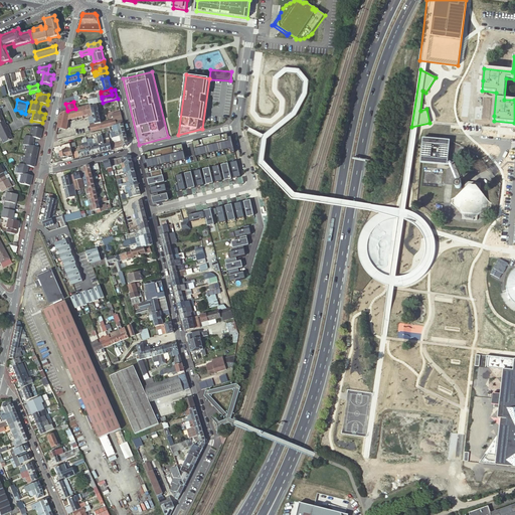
[(124,124),(123,121),(116,122),(115,120),(101,123),(98,110),(99,110),(97,104),(86,107),(88,116),(89,118),(90,124),(92,132),(106,129),(110,128),(113,127),(124,124)]
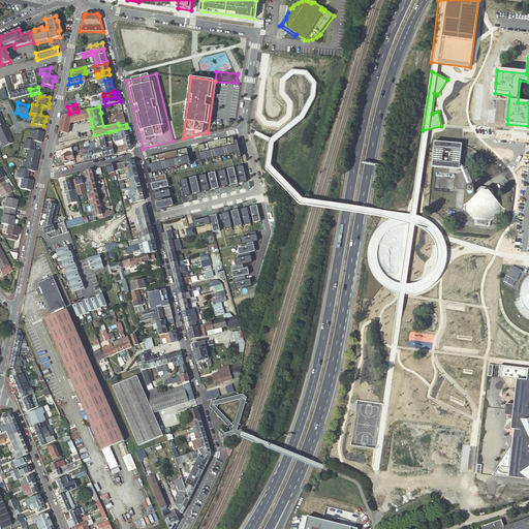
[(69,114),(62,116),(59,131),(68,133),(70,124),(90,119),(88,110),(78,112),(69,114)]
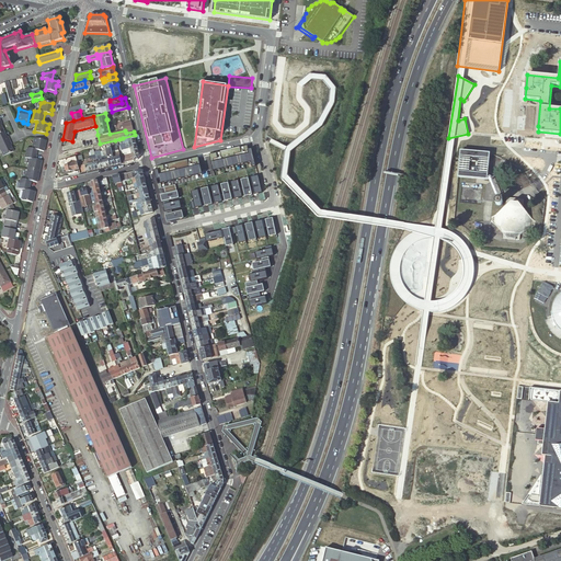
[(0,151),(2,157),(12,152),(10,146),(11,146),(7,137),(6,138),(0,125),(1,125),(0,122),(0,151)]
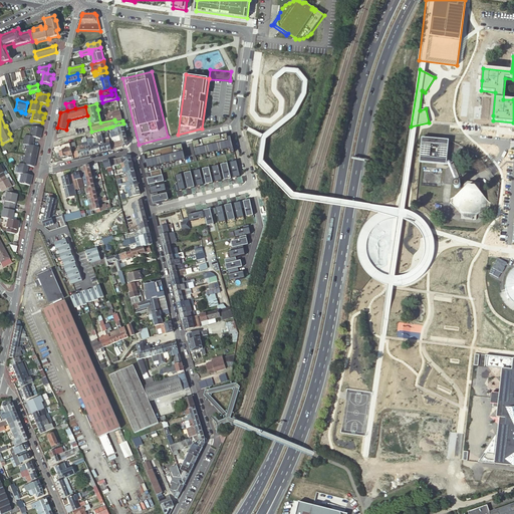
[(123,123),(112,126),(114,132),(124,130),(123,123)]
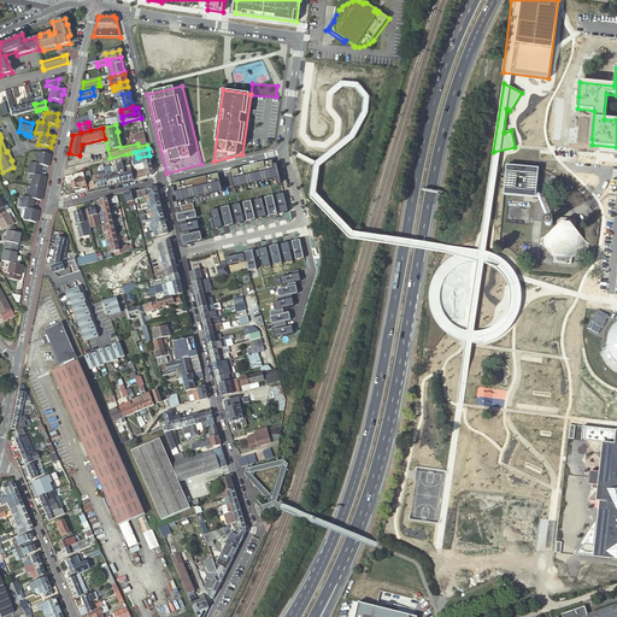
[(23,221),(35,223),(36,216),(37,217),(39,211),(31,210),(34,199),(41,201),(42,195),(41,195),(43,182),(45,182),(46,177),(39,176),(41,165),(48,166),(50,162),(48,162),(50,154),(36,152),(34,164),(29,163),(27,174),(31,175),(27,198),(22,197),(21,203),(18,201),(17,204),(19,205),(19,207),(24,209),(22,219),(23,221)]
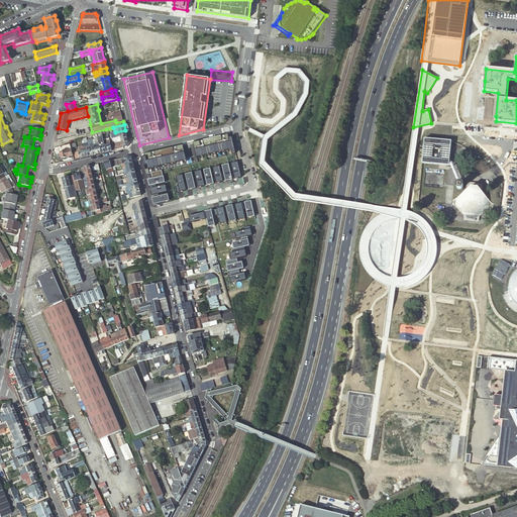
[(101,153),(106,151),(104,141),(104,140),(101,141),(100,137),(98,137),(99,143),(101,153)]
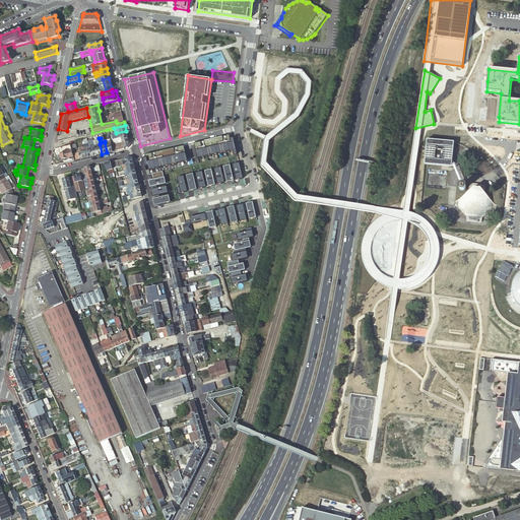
[(453,142),(427,139),(426,145),(424,145),(424,147),(426,147),(425,164),(451,167),(453,142)]
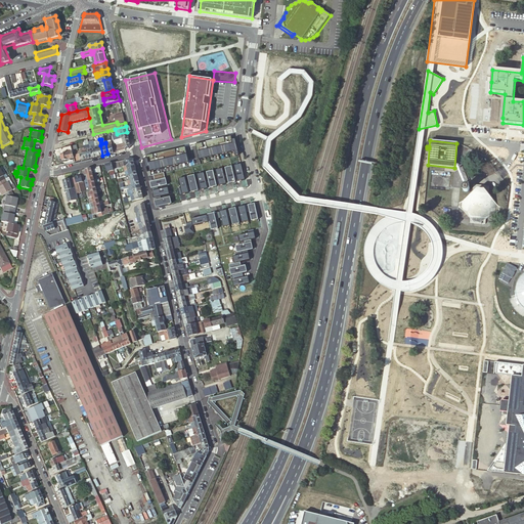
[(107,154),(114,153),(112,142),(105,143),(107,154)]
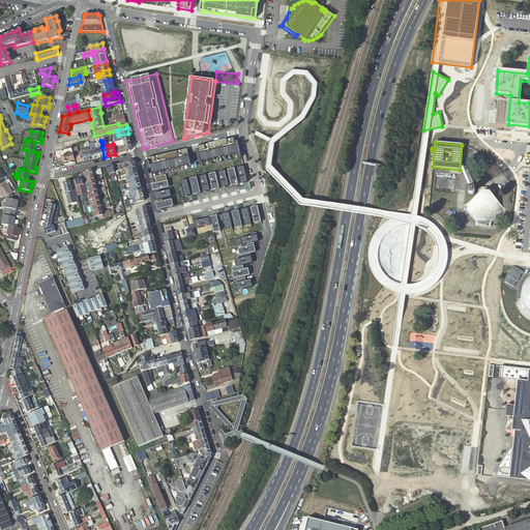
[(117,149),(118,153),(130,150),(131,148),(130,144),(121,146),(121,148),(117,149)]
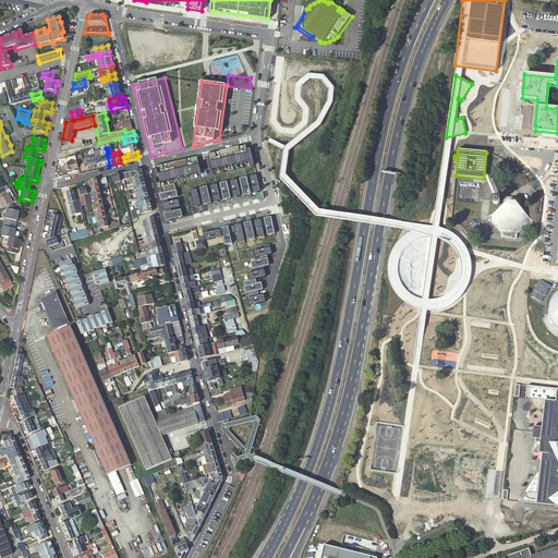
[(76,156),(64,159),(65,164),(60,165),(62,172),(79,169),(77,161),(76,156)]
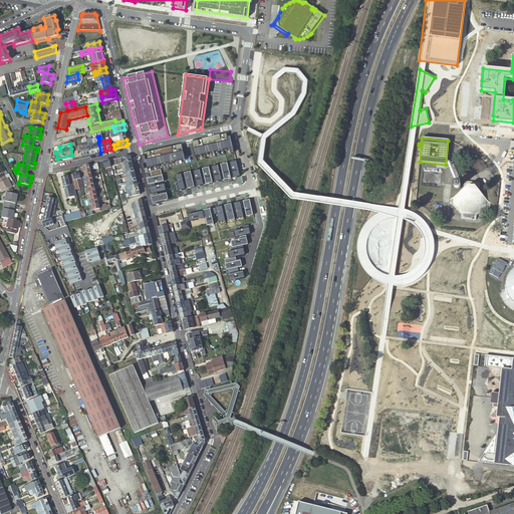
[(73,150),(75,158),(85,156),(82,147),(77,148),(77,149),(73,150)]
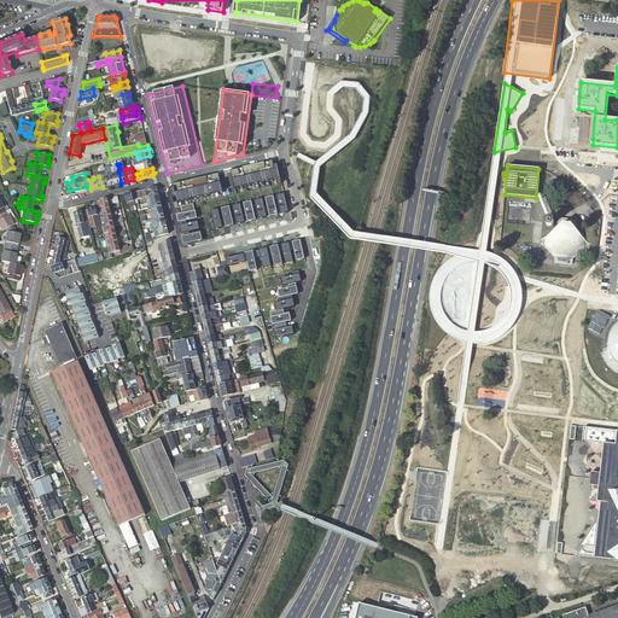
[(155,187),(132,193),(135,204),(138,203),(138,200),(141,199),(141,198),(146,197),(159,193),(158,190),(155,187)]
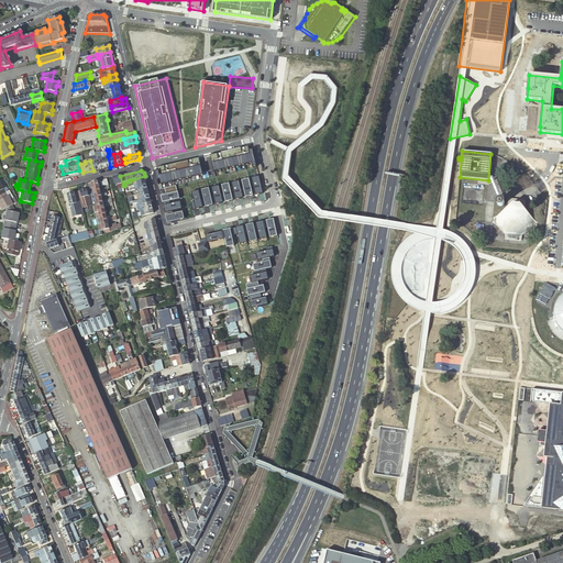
[(148,192),(147,187),(135,189),(133,190),(128,191),(129,197),(138,195),(148,192)]
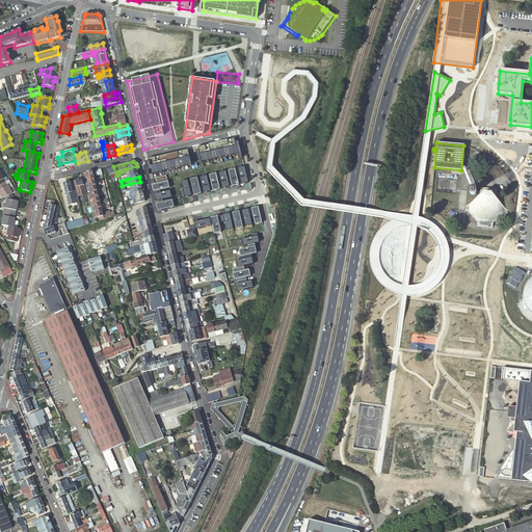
[(440,182),(440,184),(440,185),(440,186),(441,187),(441,188),(442,188),(443,189),(444,189),(445,189),(446,189),(447,189),(447,188),(448,188),(449,187),(450,186),(450,185),(450,184),(450,182),(449,182),(449,180),(448,180),(447,179),(445,179),(444,179),(443,179),(442,180),(441,181),(440,182)]
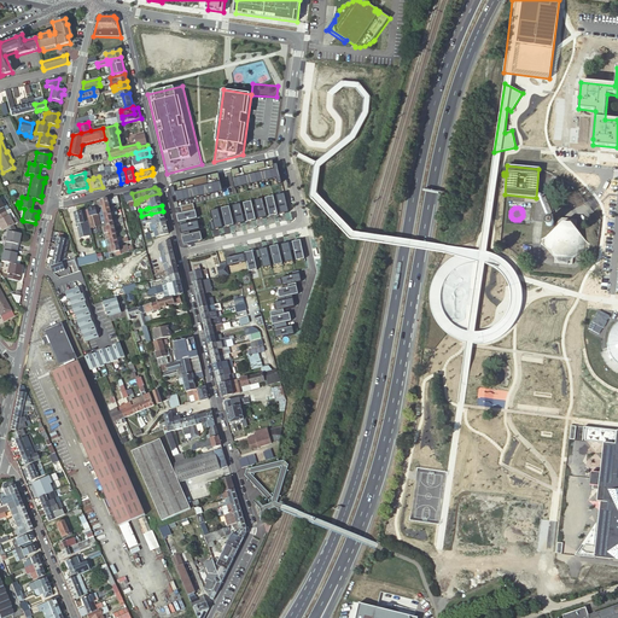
[(97,209),(86,211),(89,222),(99,220),(97,209)]
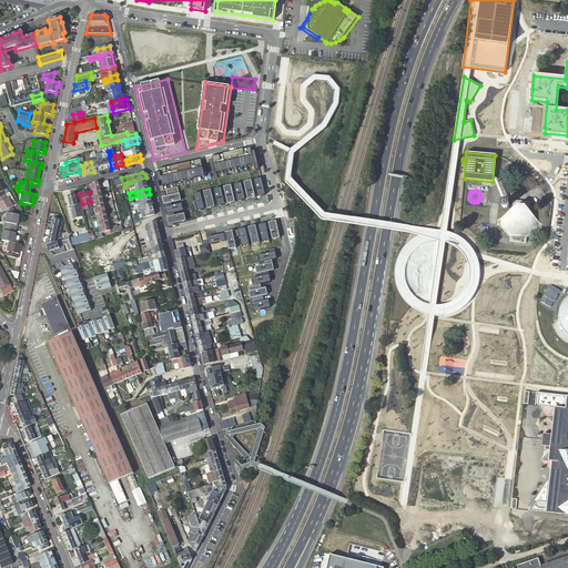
[(8,213),(17,215),(12,208),(13,208),(9,198),(8,198),(7,194),(0,198),(0,205),(1,206),(0,206),(3,212),(7,211),(8,213)]
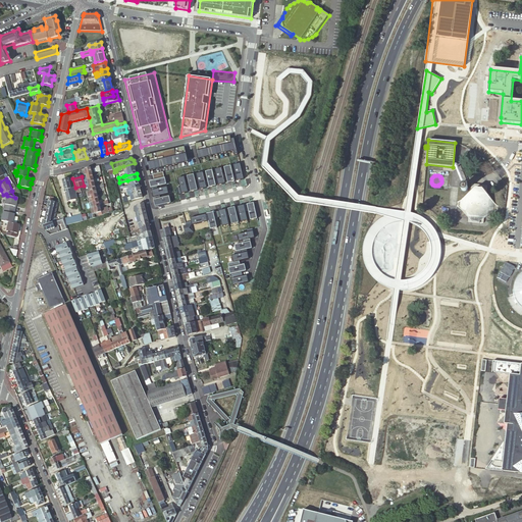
[(75,188),(72,178),(62,180),(65,190),(73,188),(73,190),(75,189),(75,188)]
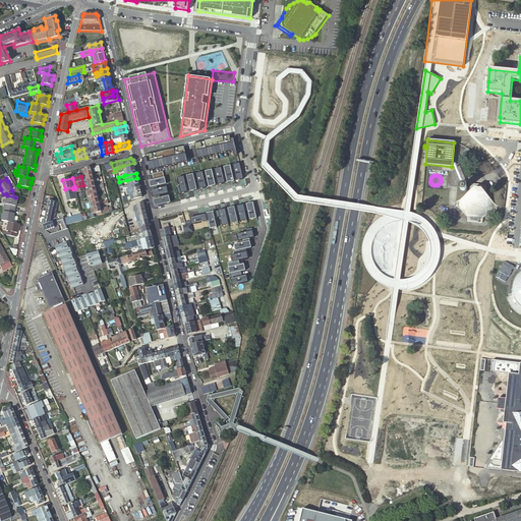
[(98,178),(94,179),(84,181),(84,184),(85,186),(87,186),(95,184),(95,182),(98,181),(98,178)]
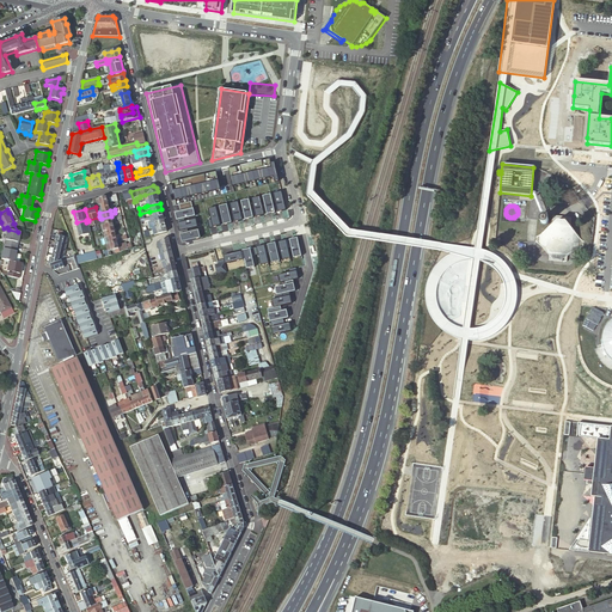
[(569,228),(570,218),(552,216),(552,227),(551,227),(548,230),(548,231),(539,236),(536,237),(536,239),(534,242),(546,248),(546,249),(549,255),(548,259),(565,262),(567,256),(570,251),(570,250),(582,246),(582,244),(583,242),(580,239),(573,233),(573,232),(570,228),(569,228)]
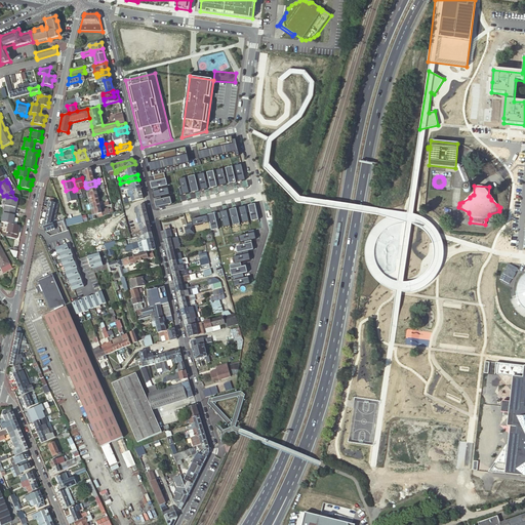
[(68,202),(78,200),(77,194),(76,190),(74,191),(74,189),(66,191),(68,202)]
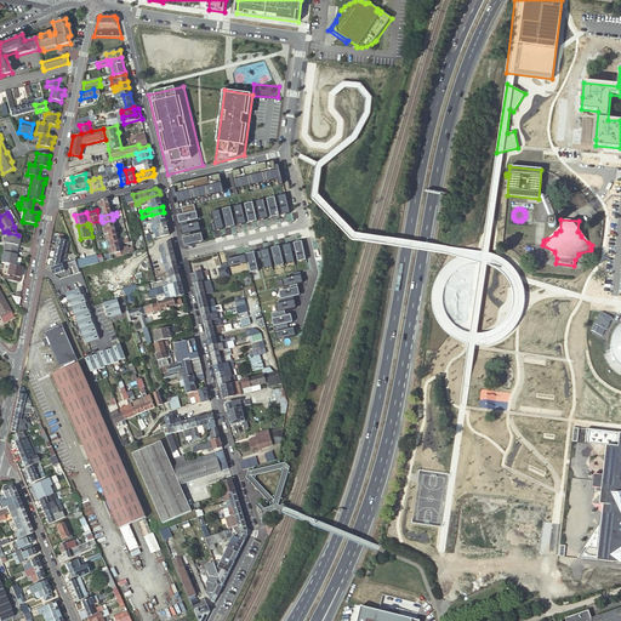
[(117,226),(115,226),(103,229),(104,235),(107,235),(117,233),(115,229),(118,229),(117,226)]
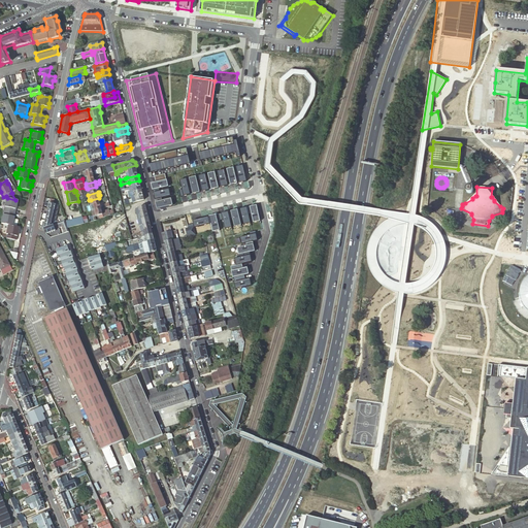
[(6,207),(5,210),(14,212),(15,205),(17,205),(18,200),(17,200),(15,200),(7,198),(5,207),(6,207)]
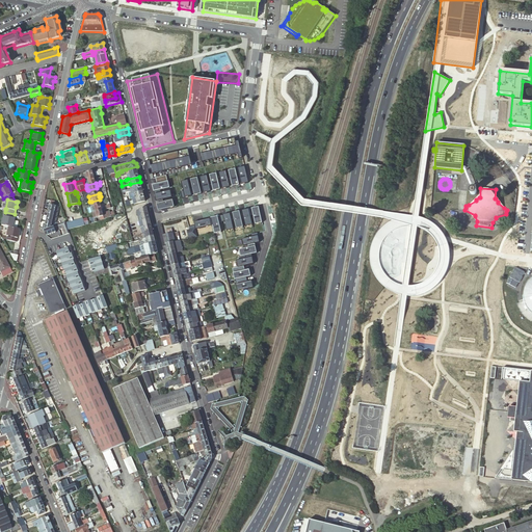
[(4,216),(2,225),(8,227),(11,228),(12,222),(12,220),(15,214),(5,212),(4,216)]
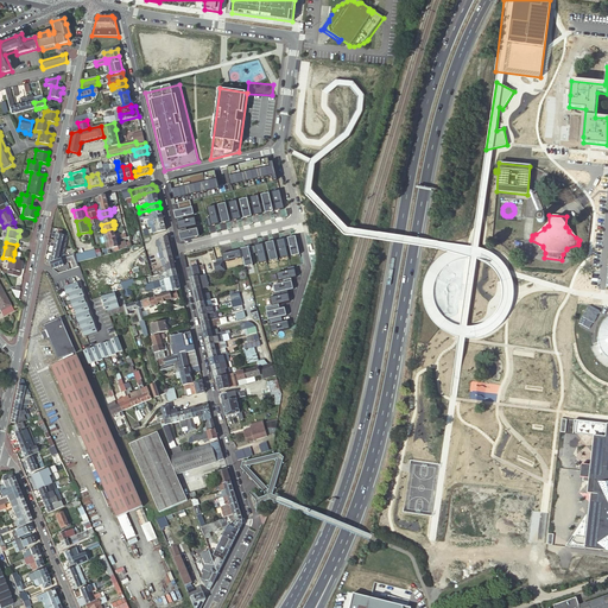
[(78,264),(96,259),(95,251),(76,257),(78,264)]
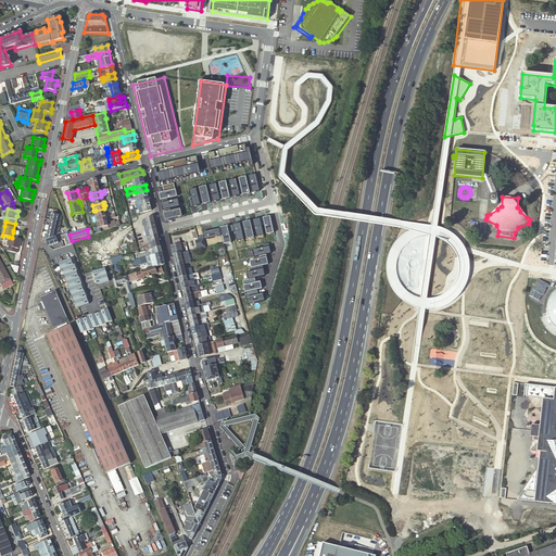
[(45,239),(47,240),(57,237),(58,237),(59,232),(49,230),(48,235),(46,234),(45,238),(45,239)]
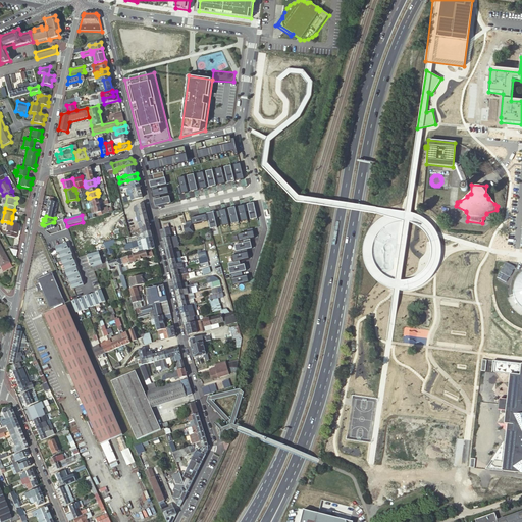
[(54,222),(53,222),(55,227),(61,224),(64,230),(68,229),(67,226),(65,220),(64,218),(54,222)]
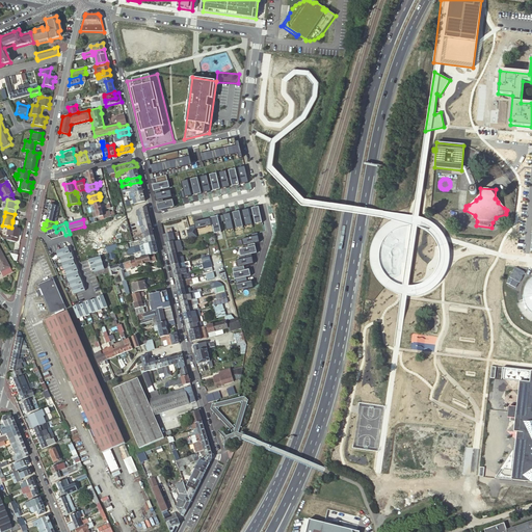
[(18,234),(19,230),(17,229),(11,228),(8,227),(6,236),(7,236),(7,240),(16,242),(18,234)]
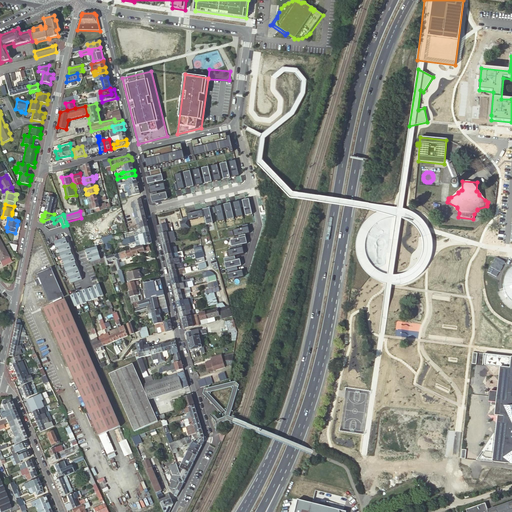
[(54,223),(52,218),(43,221),(45,227),(54,223)]
